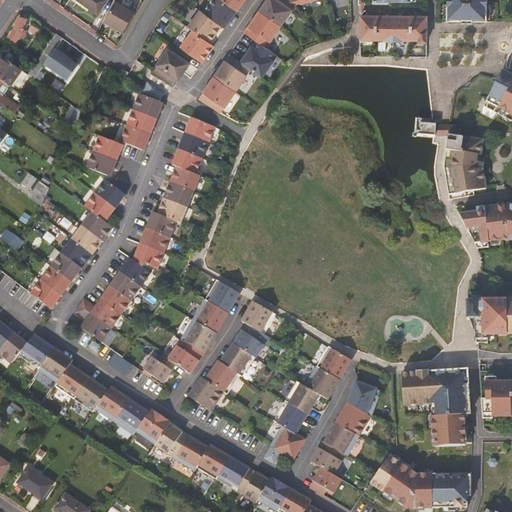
[(77,0),(99,15),(109,0),(77,0)]
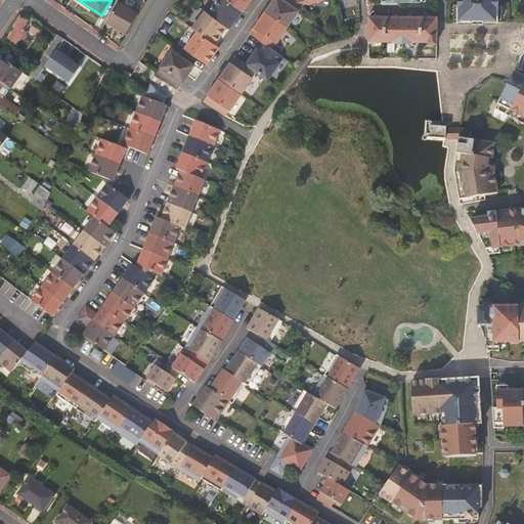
[(241,9),(227,0),(214,0),(207,11),(225,25),(228,27),(241,9)]
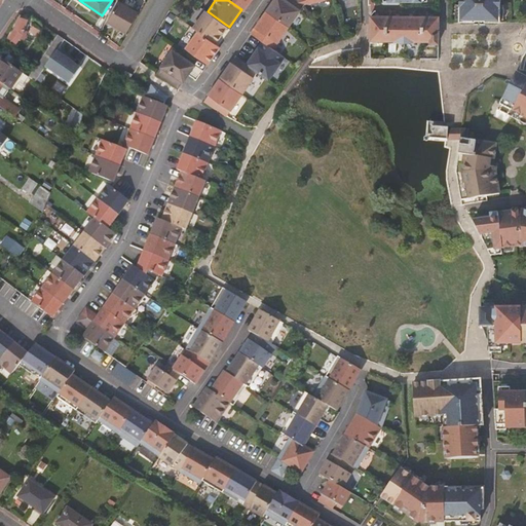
[(249,0),(228,0),(241,9),(249,0)]
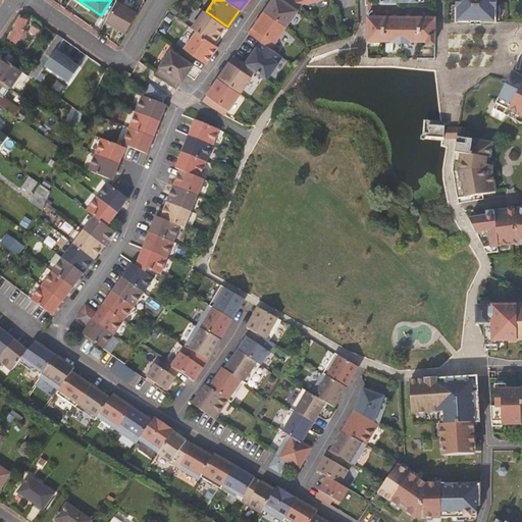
[(301,2),(298,0),(269,0),(263,9),(285,24),(301,2)]
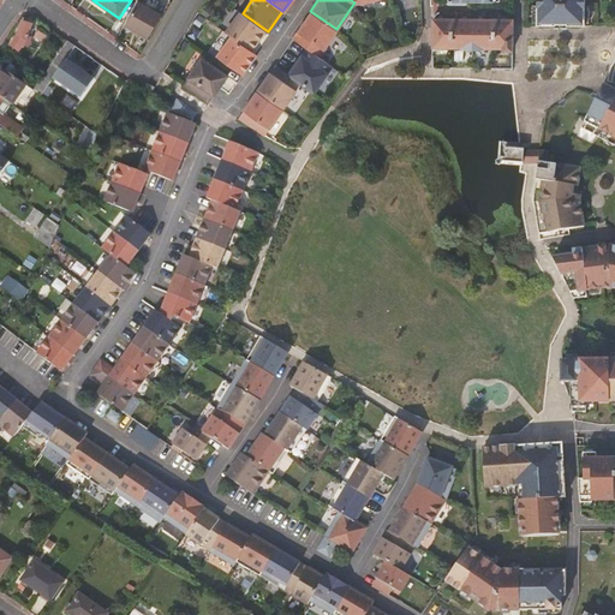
[(614,0),(537,0),(538,23),(585,23),(585,0),(614,0)]
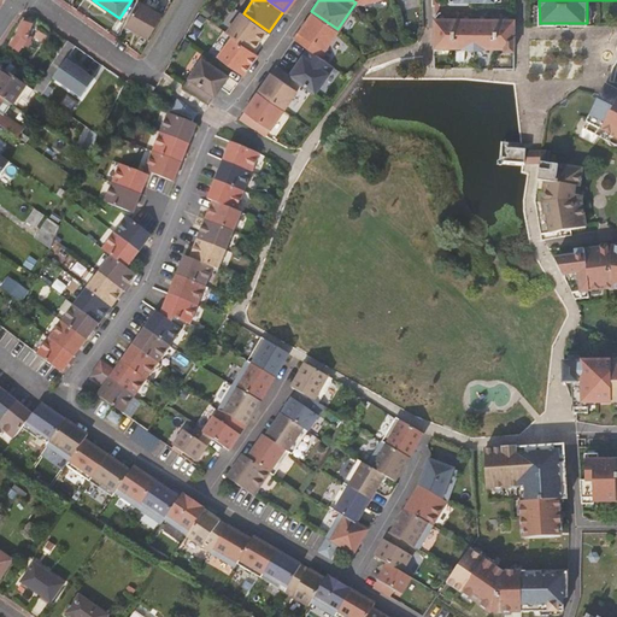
[(151,40),(163,17),(141,3),(128,27),(151,40)]
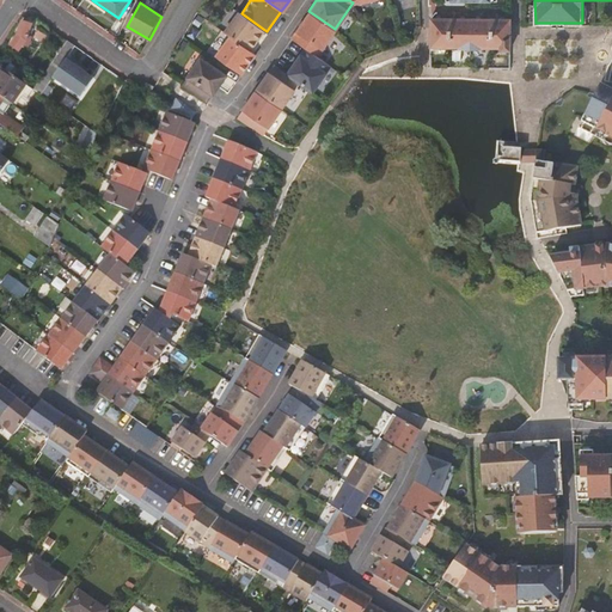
[(242,13),(238,10),(224,30),(230,35),(249,49),(263,29),(242,13)]
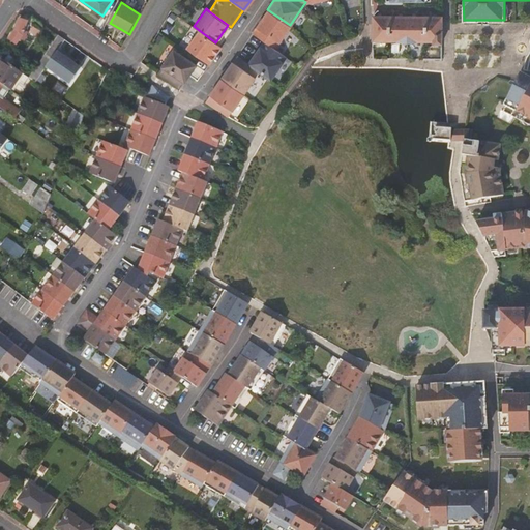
[(290,25),(267,9),(252,32),(264,40),(274,48),(290,25)]
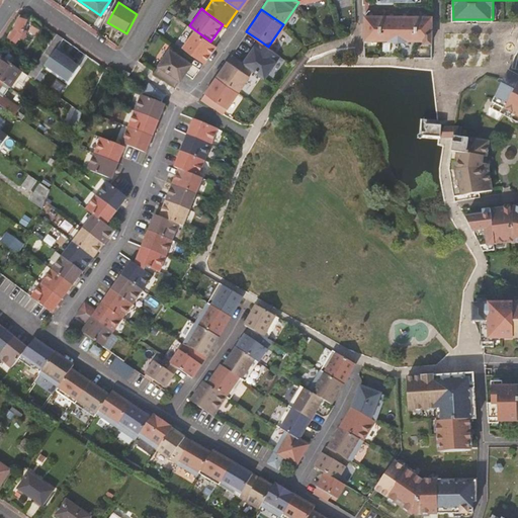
[(432,41),(432,14),(364,13),(364,38),(389,38),(389,39),(408,39),(408,38),(424,38),(424,40),(432,41)]
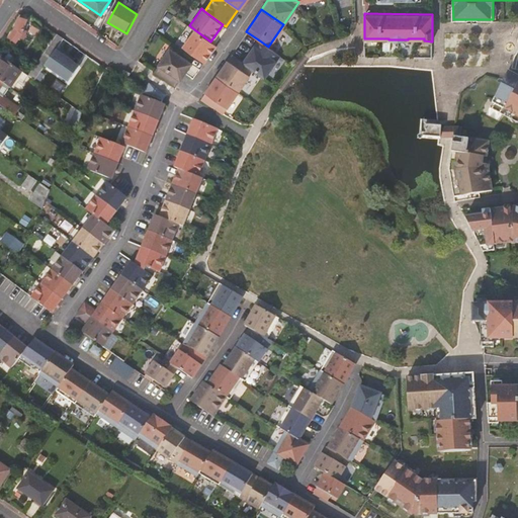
[(25,23),(17,20),(14,31),(9,40),(15,45),(22,34),(25,23)]
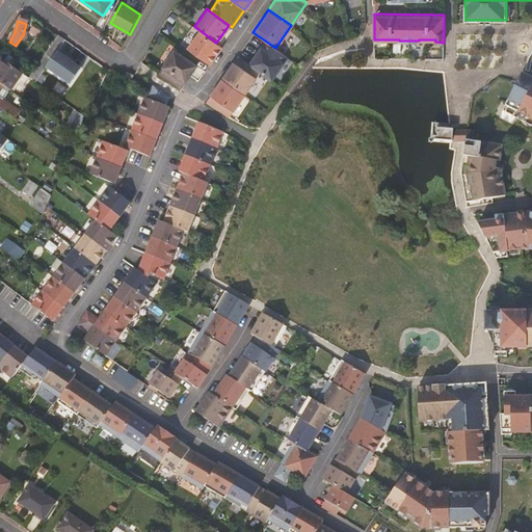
[(216,43),(200,30),(186,48),(209,63),(221,46),(219,45),(216,43)]
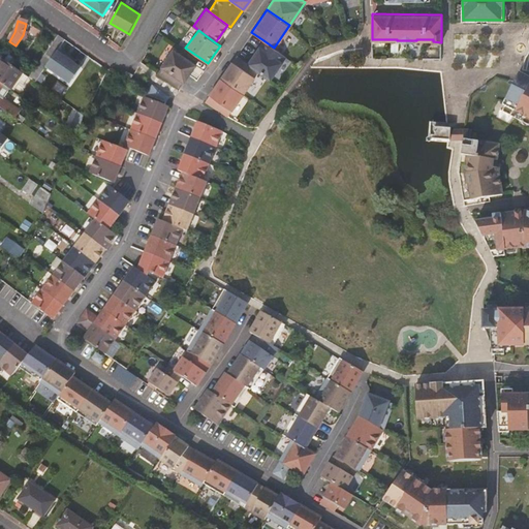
[(274,48),(263,40),(247,63),(258,70),(270,79),(285,56),(274,48)]
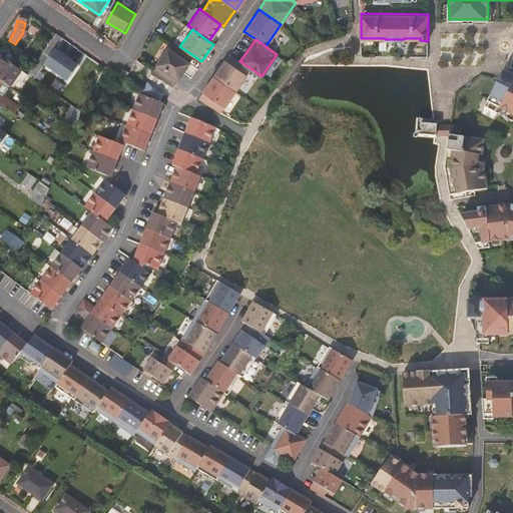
[(35,80),(58,47),(52,43),(36,65),(40,68),(38,71),(36,69),(30,77),(35,80)]
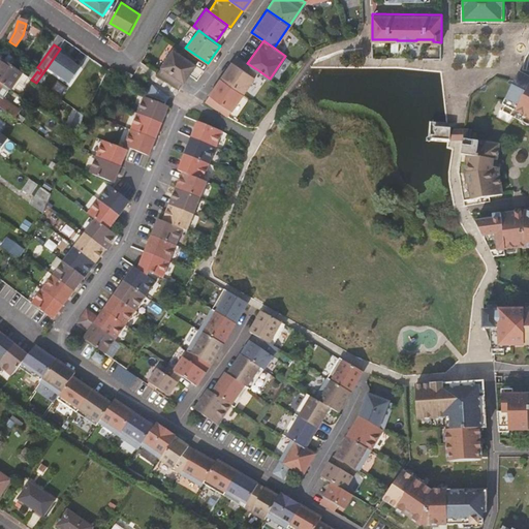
[(194,64),(192,62),(172,49),(156,71),(179,87),(188,73),(194,64)]
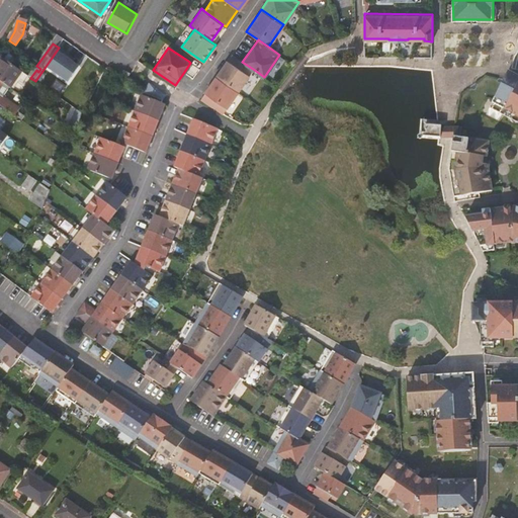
[(80,67),(62,54),(51,70),(69,83),(80,67)]
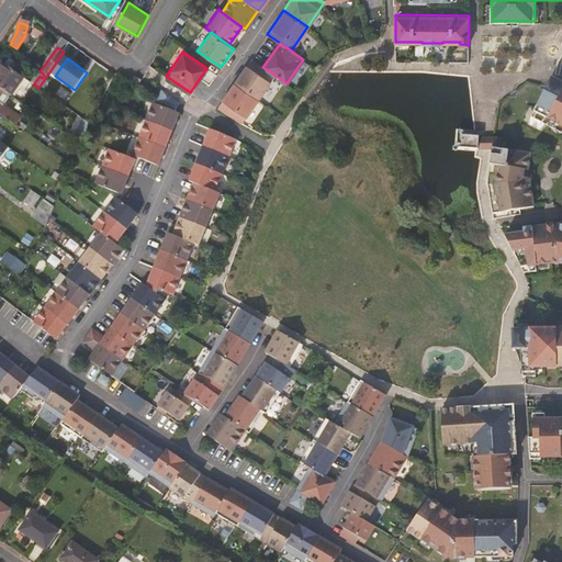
[(262,67),(250,58),(234,82),(258,99),(274,75),(262,67)]
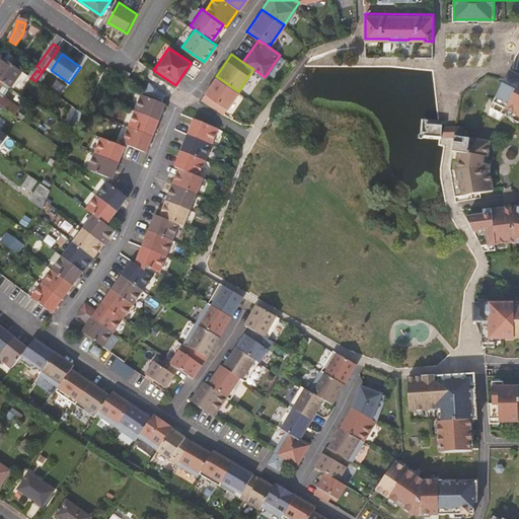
[(22,72),(2,58),(0,61),(0,80),(9,87),(10,88),(22,72)]
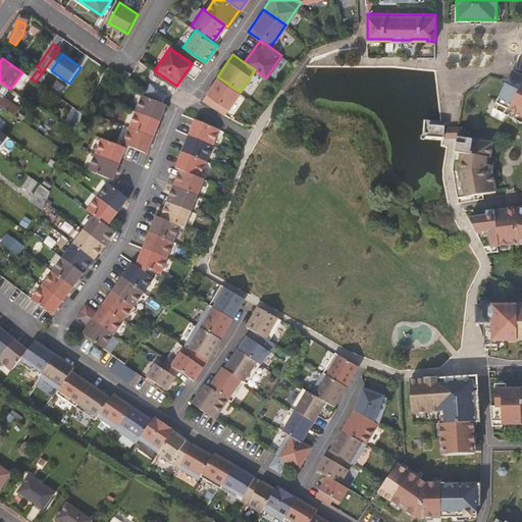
[(121,74),(127,79),(129,74),(123,70),(121,74)]
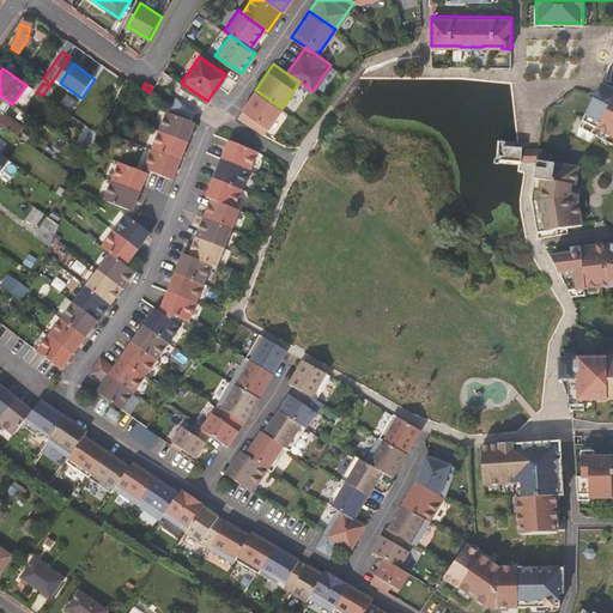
[(612,89),(604,84),(577,133),(593,140),(596,134),(612,143),(612,89)]
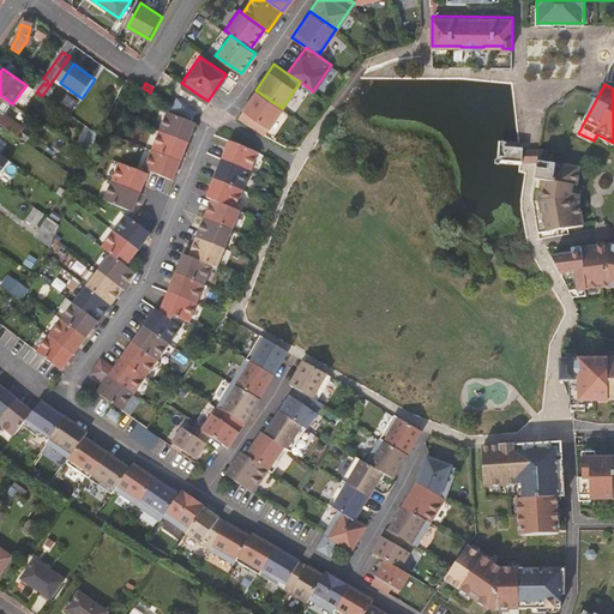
[(282,108),(256,90),(238,116),(263,134),(282,108)]
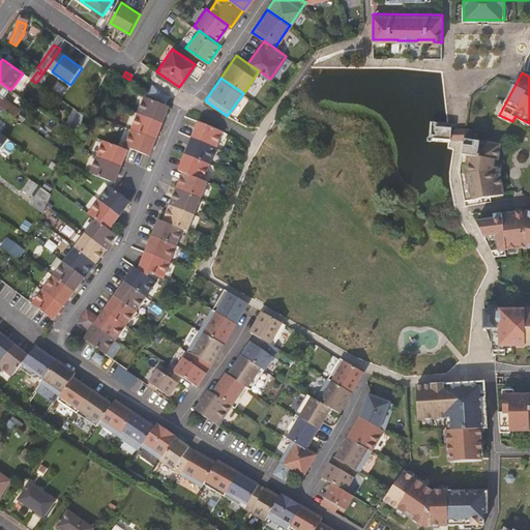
[(0,108),(23,124),(25,120),(19,115),(21,112),(3,99),(9,89),(0,82),(0,108)]
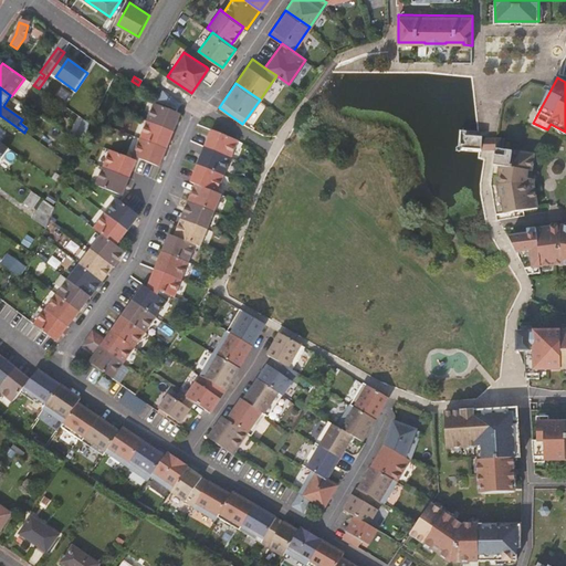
[(153,103),(146,121),(171,132),(179,114),(175,112),(176,108),(155,100),(154,103),(153,103)]
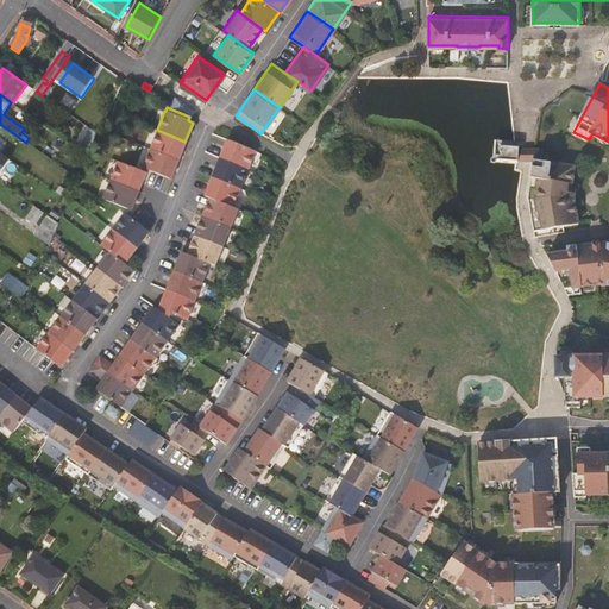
[(88,158),(98,136),(89,130),(81,152),(88,158)]
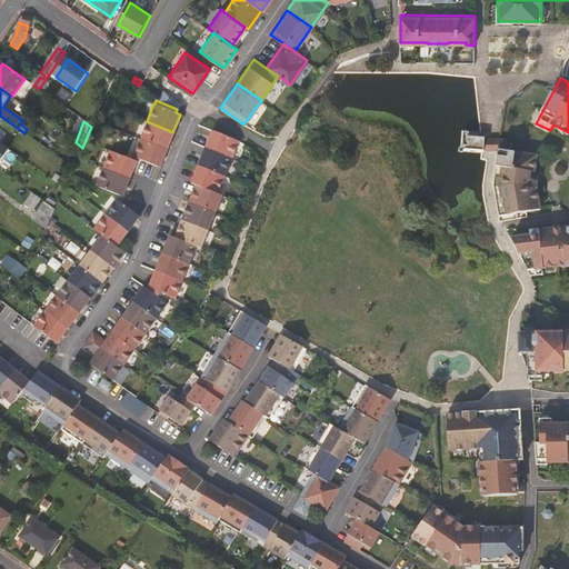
[(147,121),(139,139),(166,149),(172,132),(147,121)]
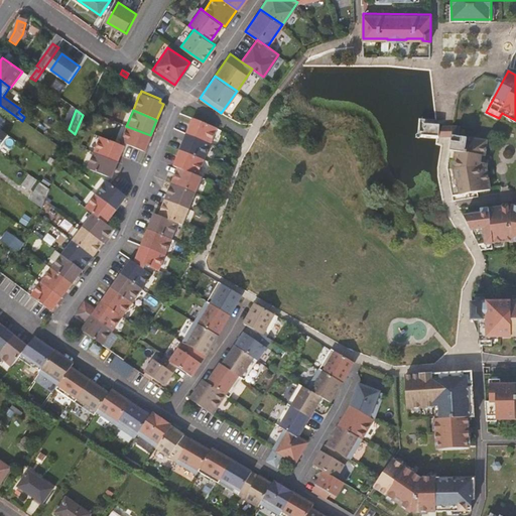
[(216,127),(191,117),(185,134),(210,143),(216,127)]
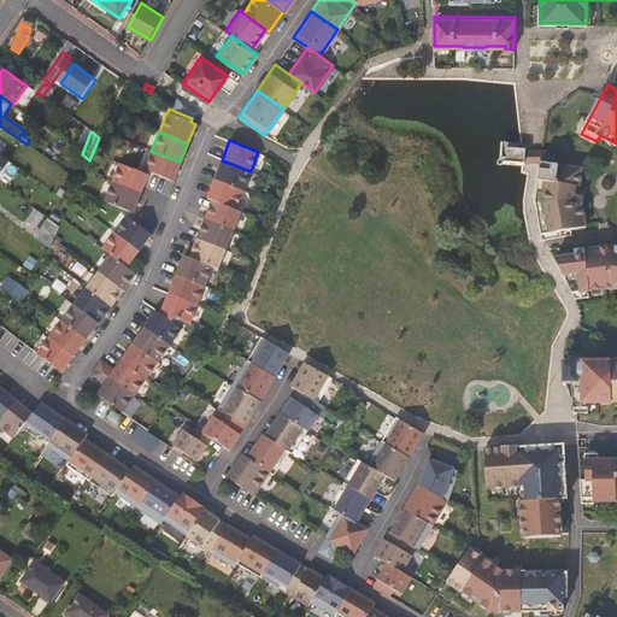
[(541,163),(541,152),(533,152),(527,152),(527,148),(503,150),(503,165),(526,164),(526,163),(533,163),(541,163)]
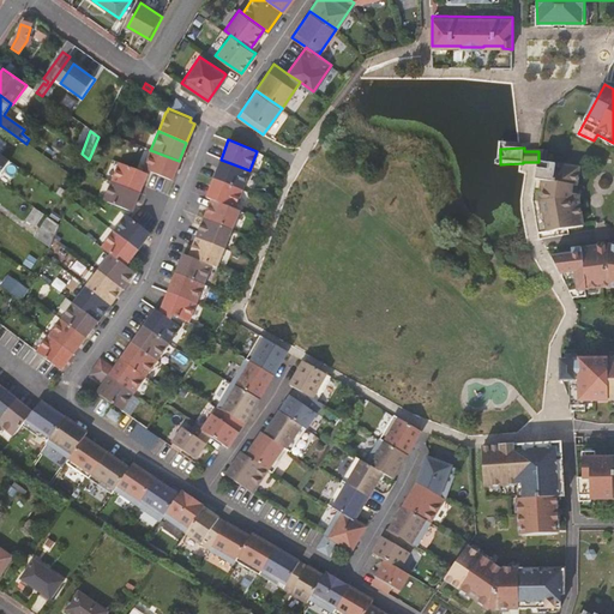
[(150,150),(142,172),(146,174),(148,170),(151,173),(157,175),(164,178),(172,180),(179,161),(150,150)]
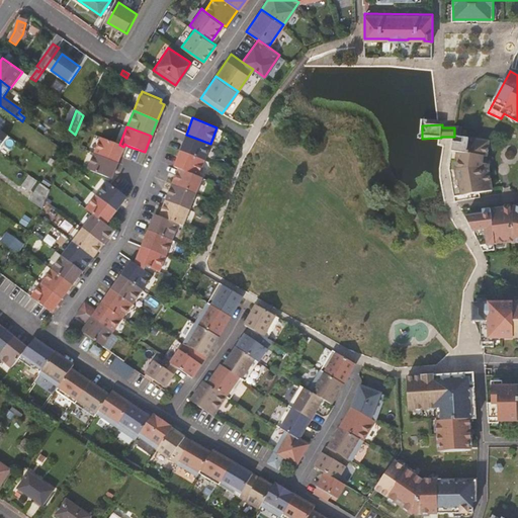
[(461,127),(454,127),(454,137),(450,168),(455,196),(471,193),(493,190),(489,168),(490,161),(487,160),(490,141),(461,137),(461,127)]
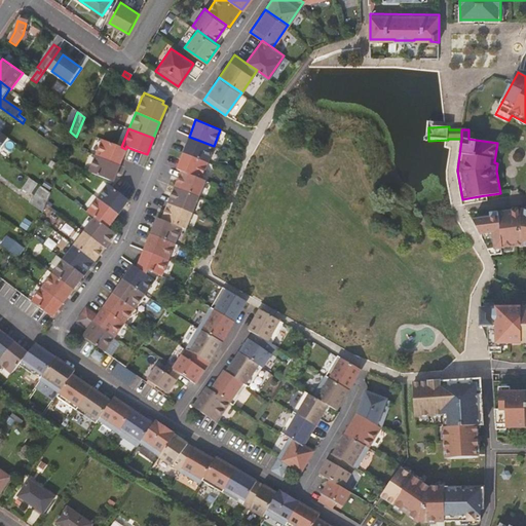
[(214,146),(189,137),(183,152),(207,162),(214,146)]
